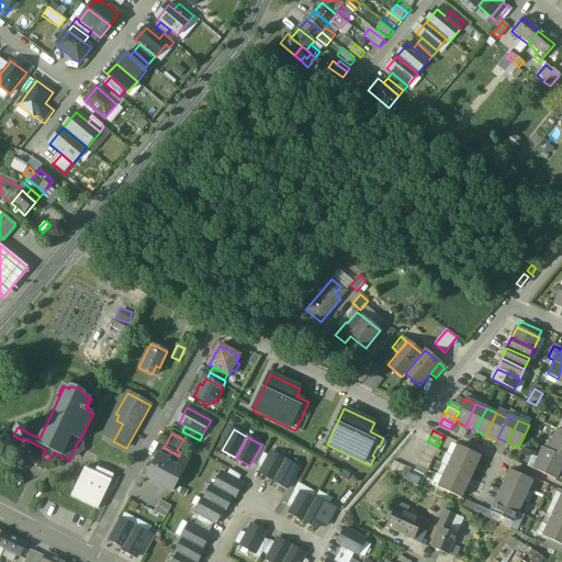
[(78,440),(71,454),(75,456),(83,451),(82,441),(80,440),(79,441),(78,440)]
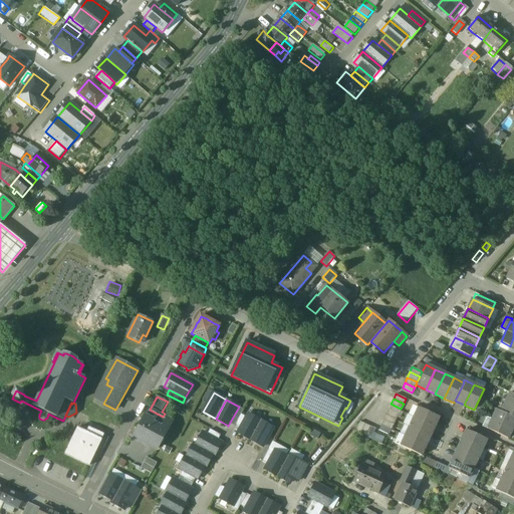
[(513,406),(506,403),(501,412),(513,418),(513,406)]
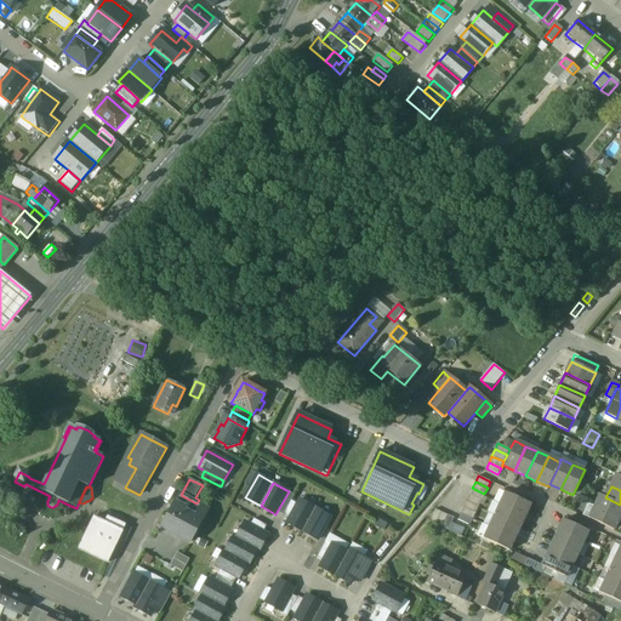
[(484,494),(472,488),(469,495),(482,500),(484,494)]
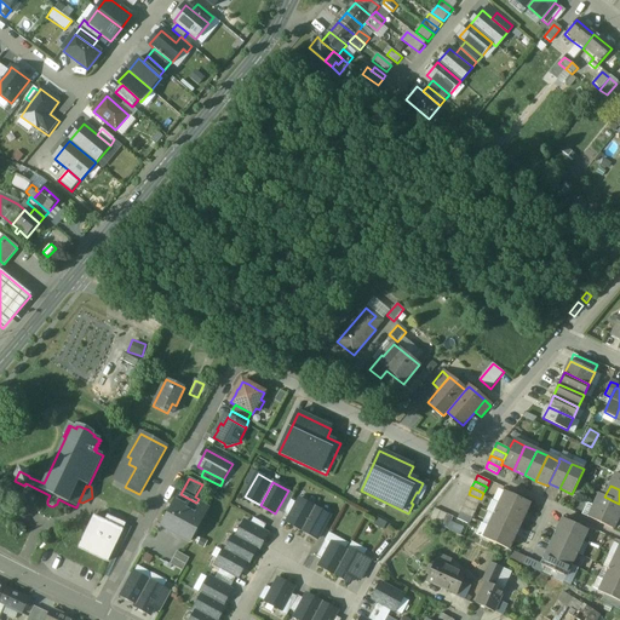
[(529,503),(505,492),(499,504),(524,515),(529,503)]
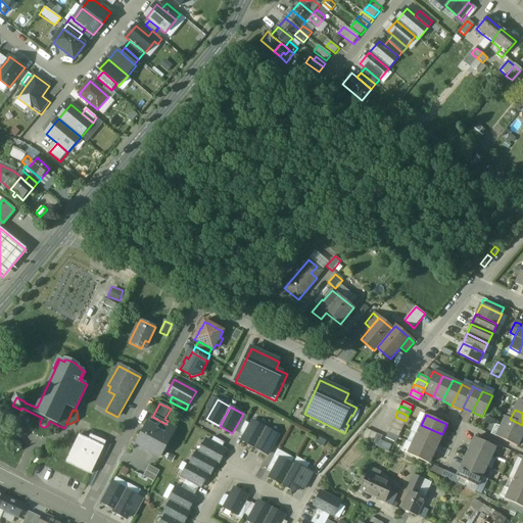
[(152,417),(137,444),(160,458),(176,430),(165,424),(152,417)]
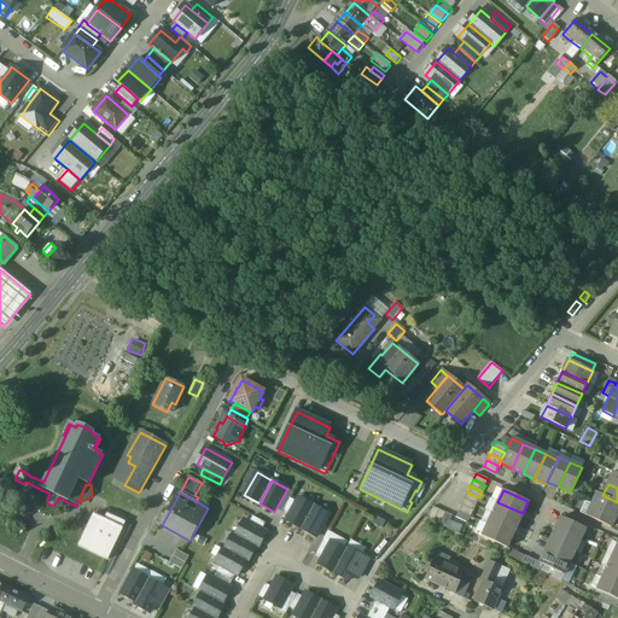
[(479,497),(467,493),(464,499),(477,505),(479,497)]
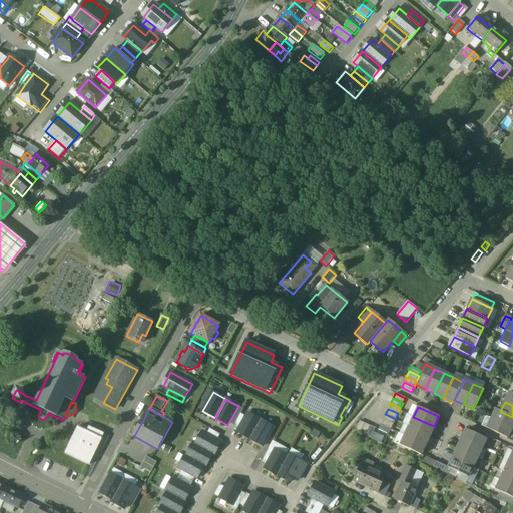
[(512,417),(500,411),(496,409),(491,419),(511,428),(512,425),(512,417)]
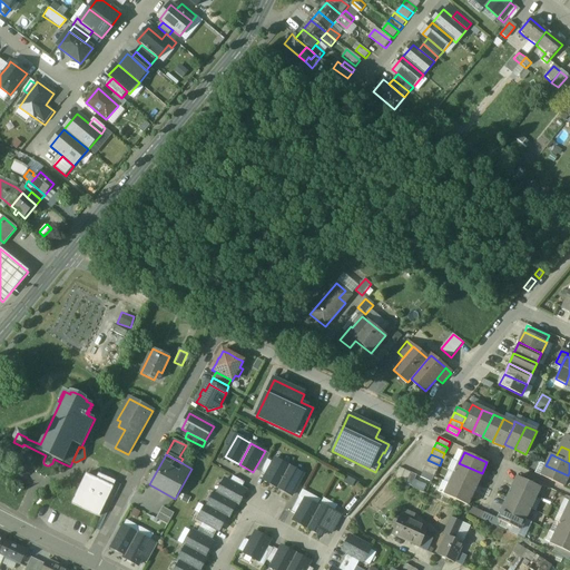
[(277,488),(290,467),(275,459),(273,463),(266,475),(264,481),(277,488)]
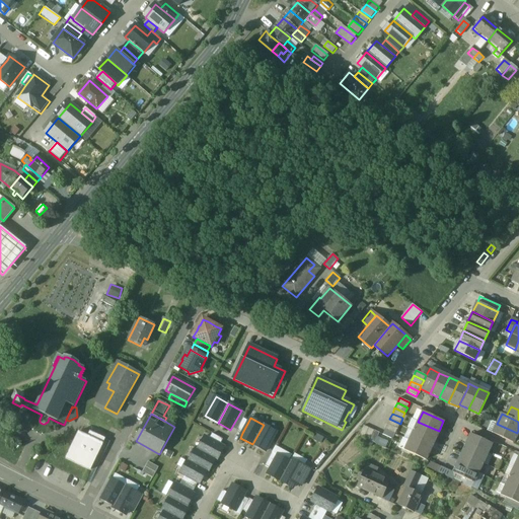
[(237,431),(242,433),(248,422),(243,419),(237,431)]
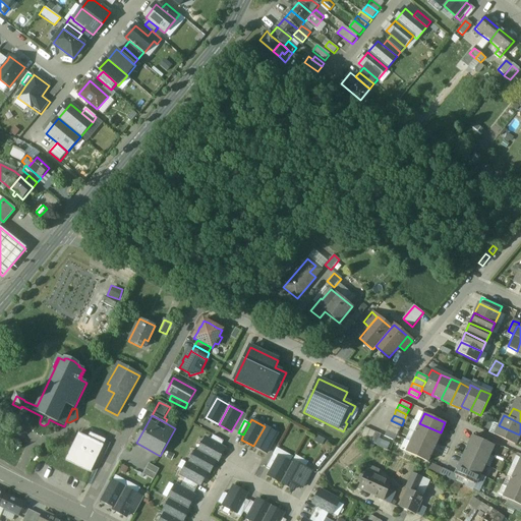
[(402,425),(391,420),(389,425),(399,430),(402,425)]
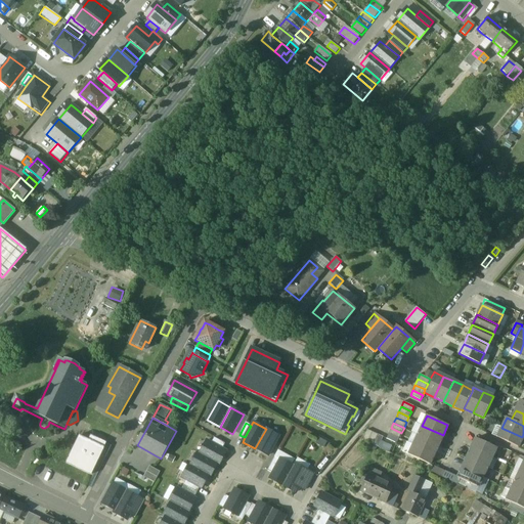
[(443,435),(422,426),(418,435),(438,445),(443,435)]
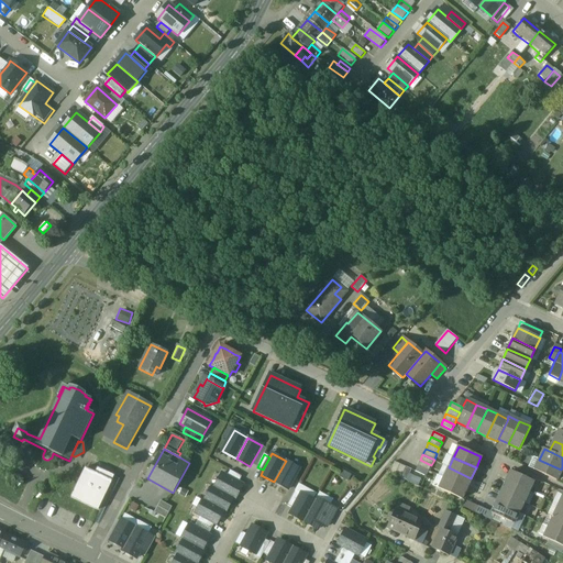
[(431,465),(420,460),(418,465),(429,471),(431,465)]
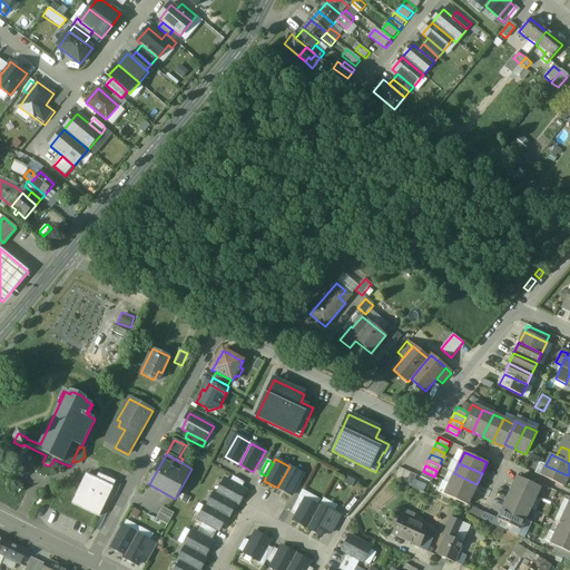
[(568,475),(546,465),(541,477),(563,487),(568,475)]
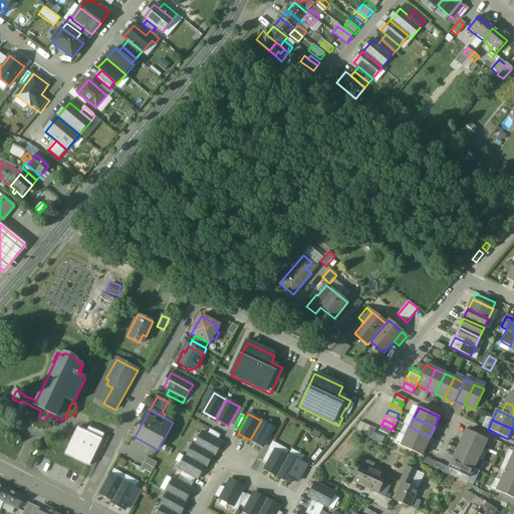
[(261,421),(250,440),(263,447),(274,428),(261,421)]
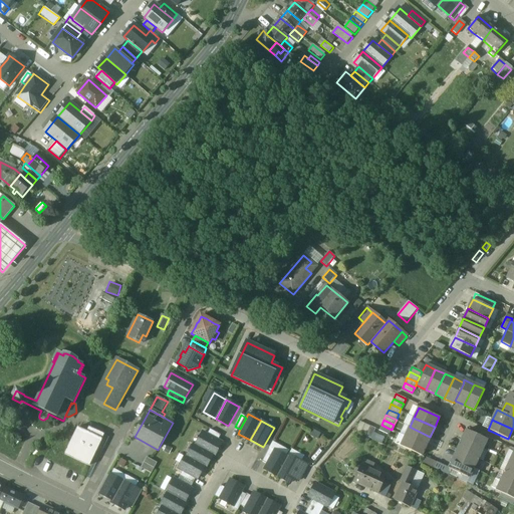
[(365,424),(360,422),(355,432),(360,434),(365,424)]
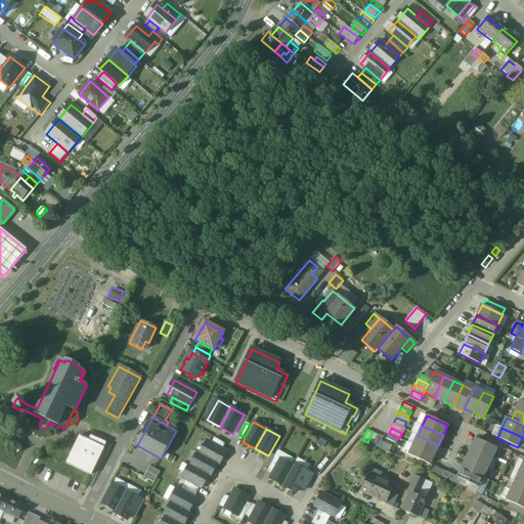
[(378,435),(373,432),(367,442),(373,445),(378,435)]
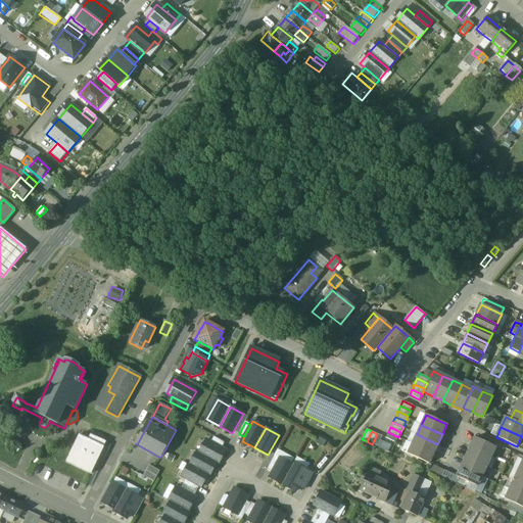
[(398,437),(388,432),(385,438),(395,442),(398,437)]
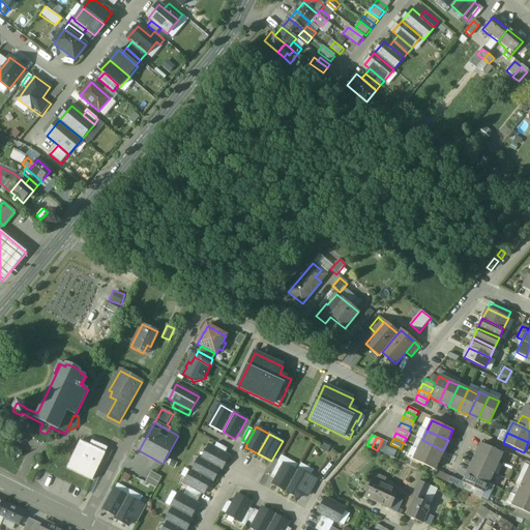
[(90,445),(81,441),(67,468),(92,480),(106,452),(101,450),(104,445),(92,440),(90,445)]
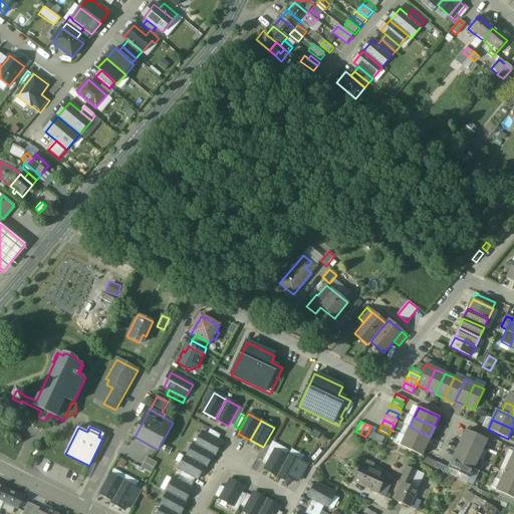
[(370,427),(365,437),(370,439),(375,429),(370,427)]
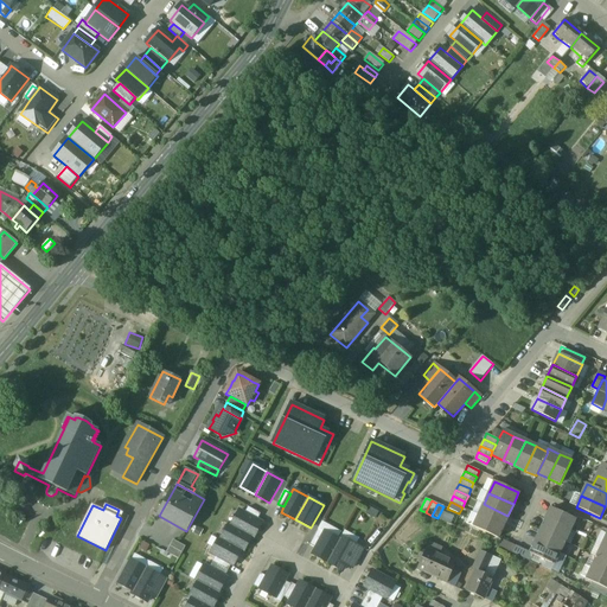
[(508,516),(484,504),(479,516),(503,526),(508,516)]
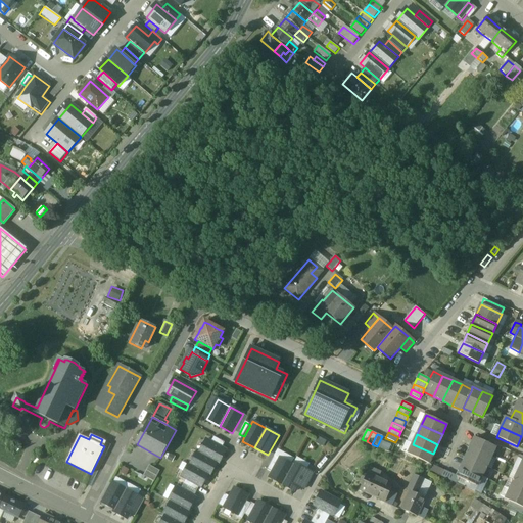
[(225,443),(214,437),(210,442),(222,448),(225,443)]
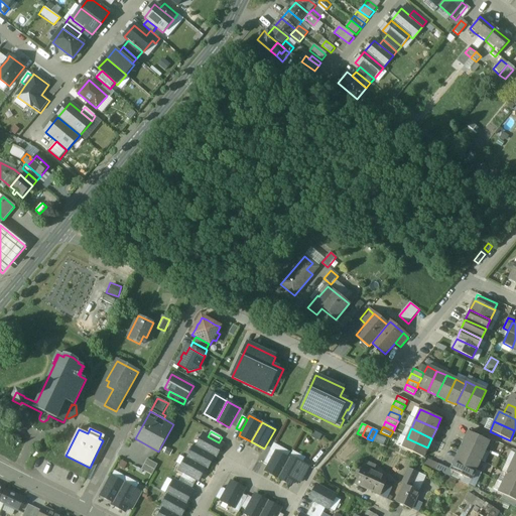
[(489,441),(468,431),(464,441),(484,452),(489,441)]
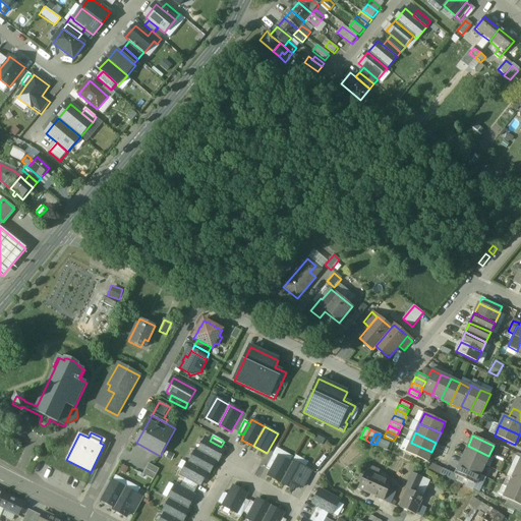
[(210,441),(206,439),(198,451),(216,461),(218,462),(225,449),(221,447),(210,441)]
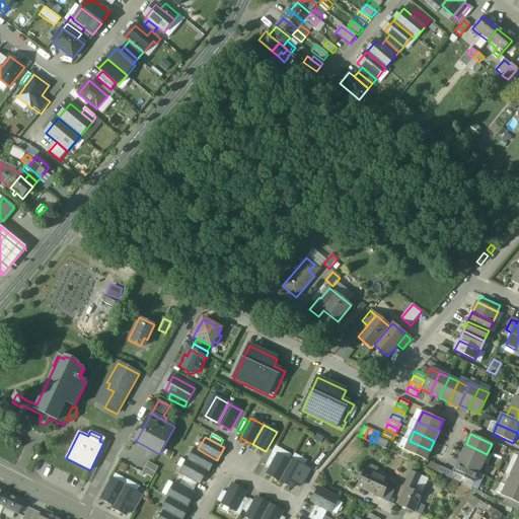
[(430,450),(410,441),(404,450),(425,460),(430,450)]
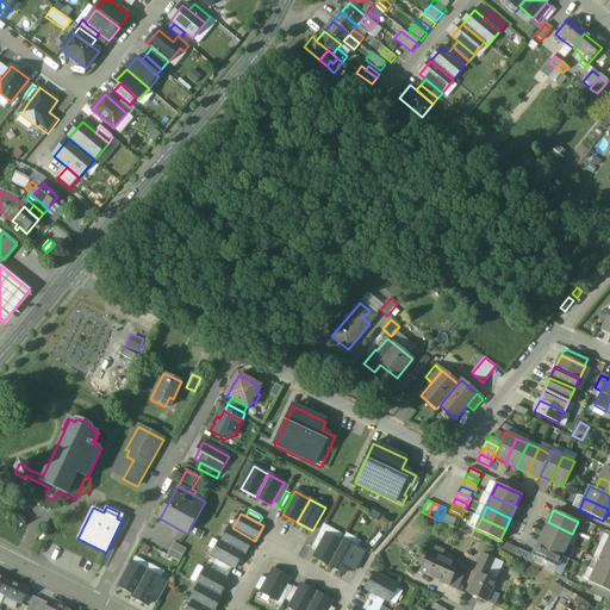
[(572,534),(548,522),(543,533),(567,545),(572,534)]
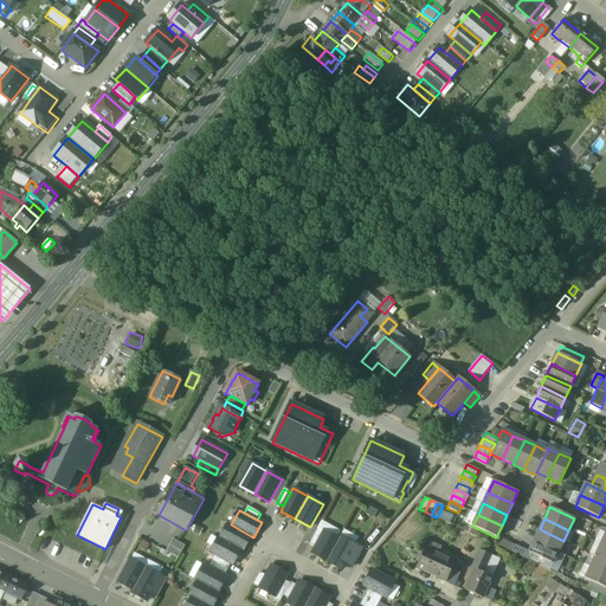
[(231,524),(229,523),(220,537),(220,539),(242,549),(244,550),(251,536),(231,524)]
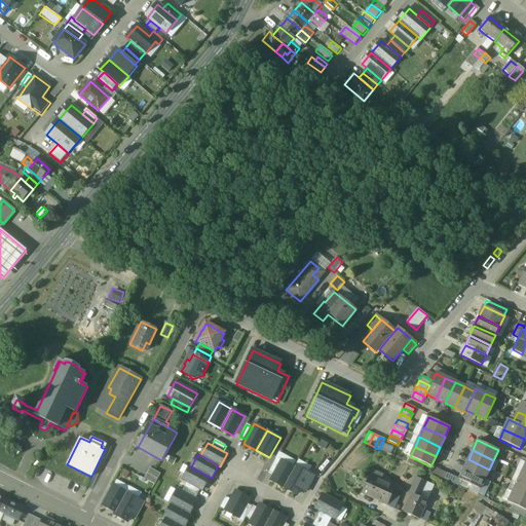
[(273,475),(282,461),(276,458),(269,473),(273,475)]
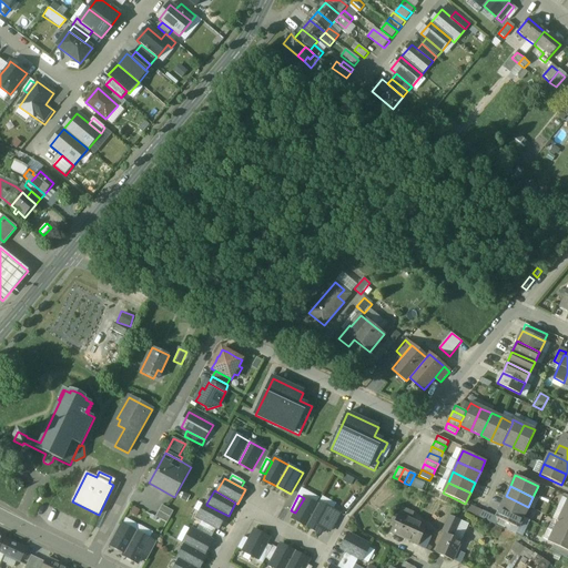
[(528,507),(506,496),(500,507),(524,518),(528,507)]
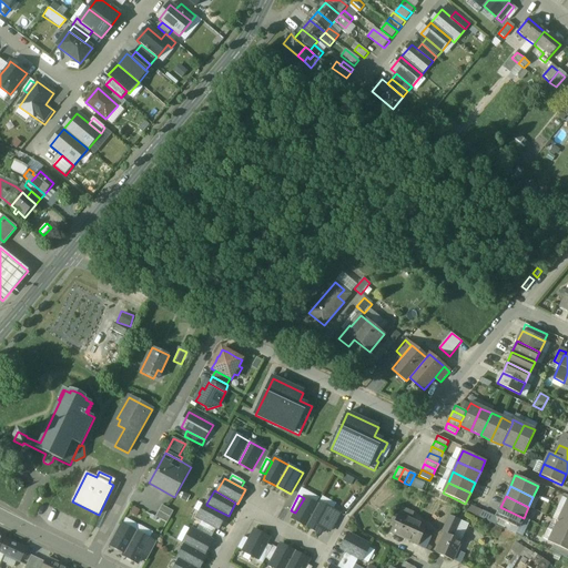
[(306,527),(317,506),(304,498),(295,513),(292,519),(306,527)]
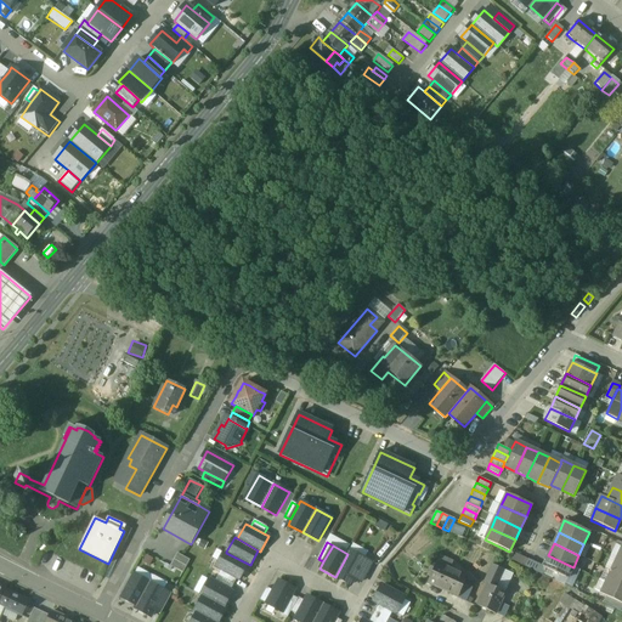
[(225,550),(216,566),(239,580),(248,564),(226,553),(226,552),(225,550)]
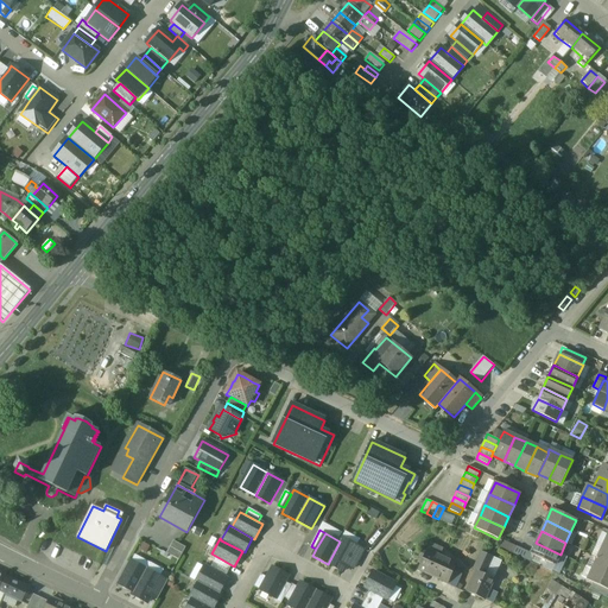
[(358,546),(342,538),(340,542),(328,564),(343,572),(347,567),(358,546)]
